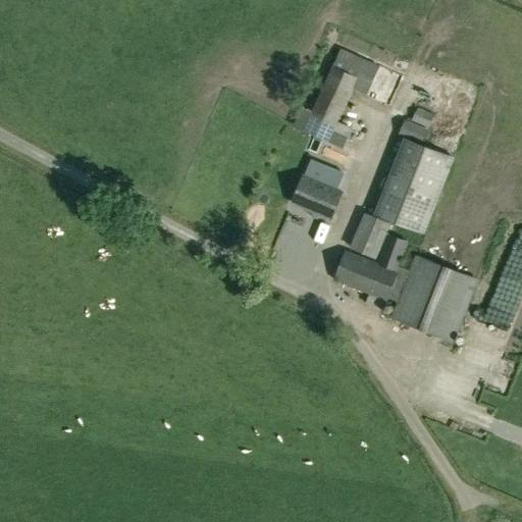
[(328,143),(343,150),(352,128),(338,122),(356,84),(365,87),(374,68),(364,62),(365,60),(342,50),(312,111),(303,107),(293,127),(328,143)]
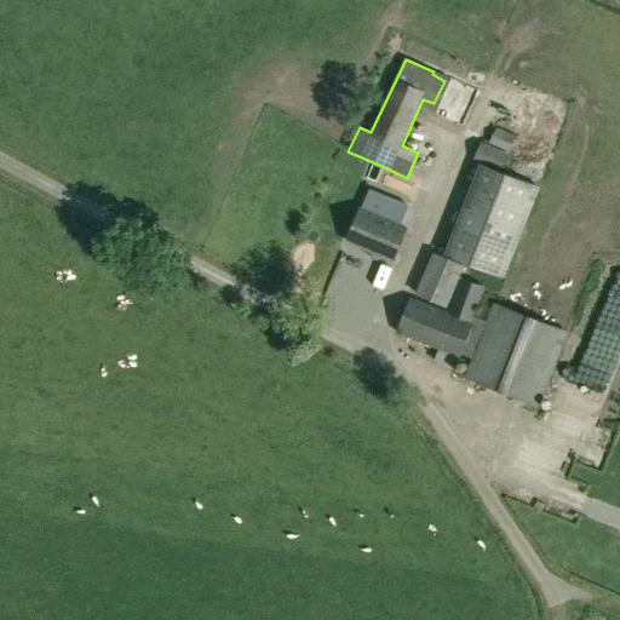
[(510,154),(483,143),(477,159),(504,170),(510,154)]
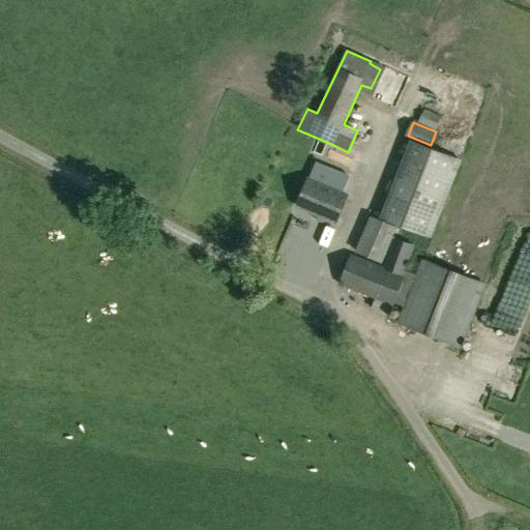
[(416,143),(383,219),(431,240),(464,164),(416,143)]
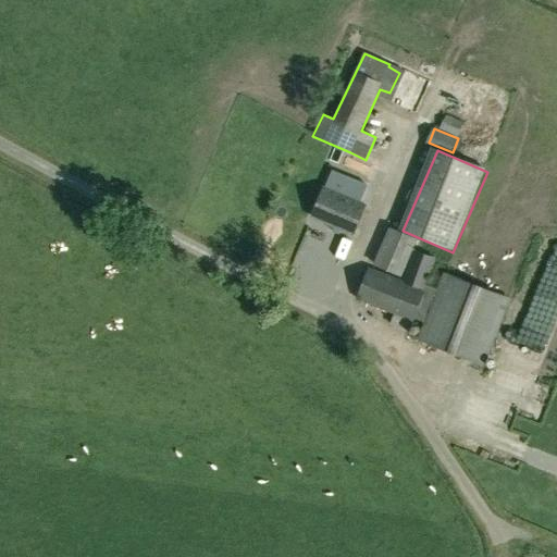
[(322,221),(319,229),(335,235),(338,227),(354,234),(364,208),(325,190),(314,218),(322,221)]
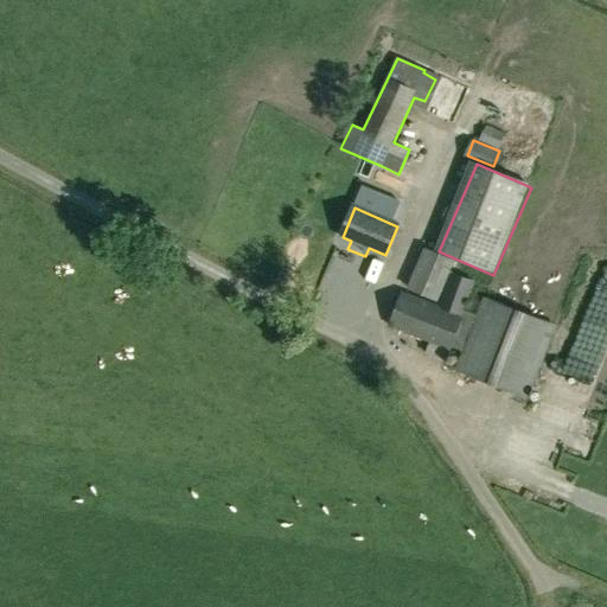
[(438,301),(454,263),(426,250),(409,288),(438,301)]
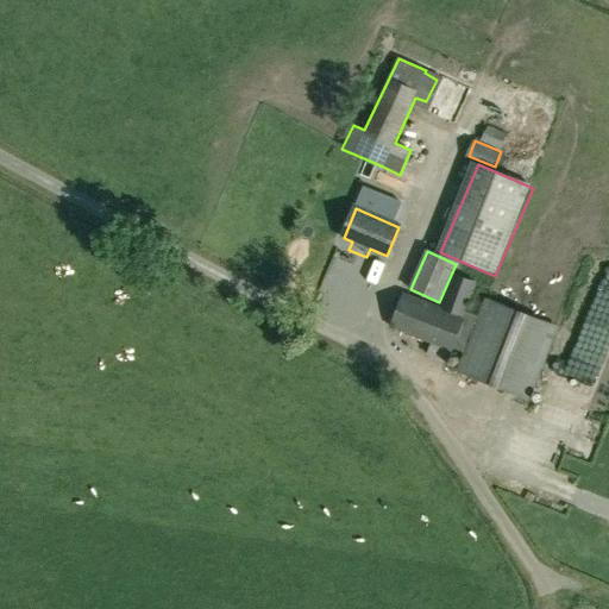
[(452,350),(463,353),(456,372),(531,402),(559,327),(485,299),(478,316),(465,312),(477,283),(452,274),(440,309),(405,294),(389,328),(451,352),(452,350)]
